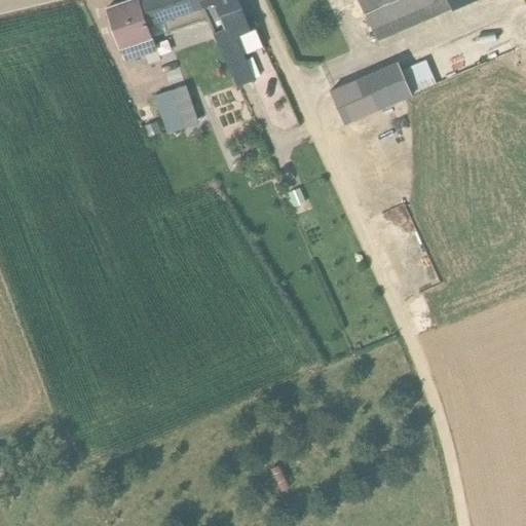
[(138,0),(133,0),(107,9),(115,34),(113,35),(118,50),(120,50),(125,62),(155,51),(148,27),(138,0)]
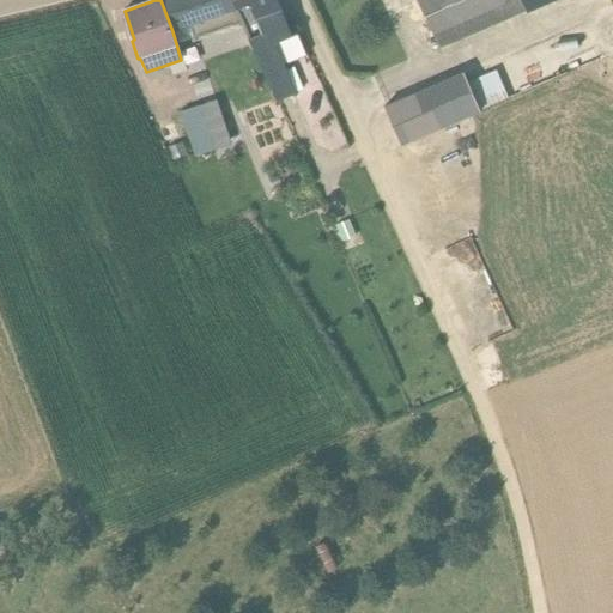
[(194,38),(243,22),(235,0),(178,0),(180,1),(167,6),(163,0),(161,0),(173,31),(189,26),(194,38)]
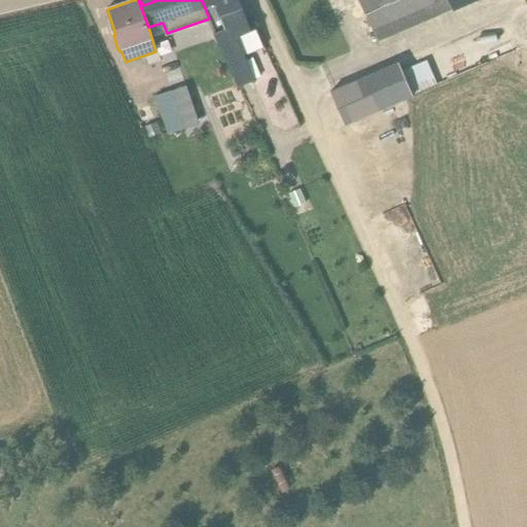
[(202,0),(209,19),(239,88),(254,81),(238,36),(250,31),(238,0),(202,0)]
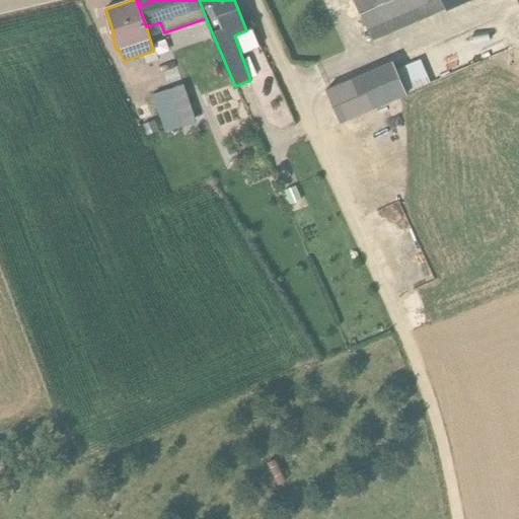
[(352,0),(360,15),(391,0),(352,0)]
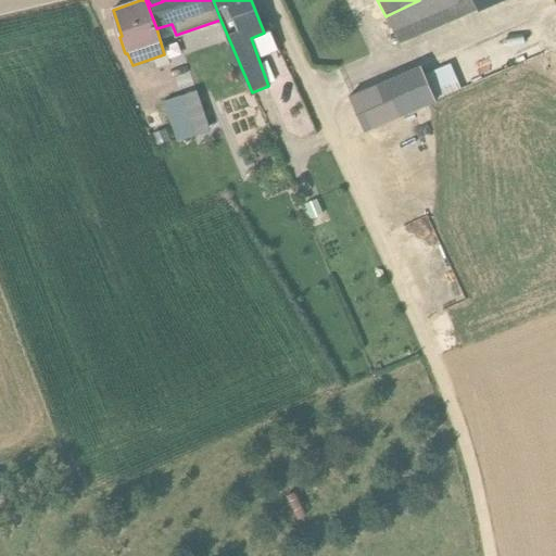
[(419,0),(386,16),(399,43),(501,0),(419,0)]
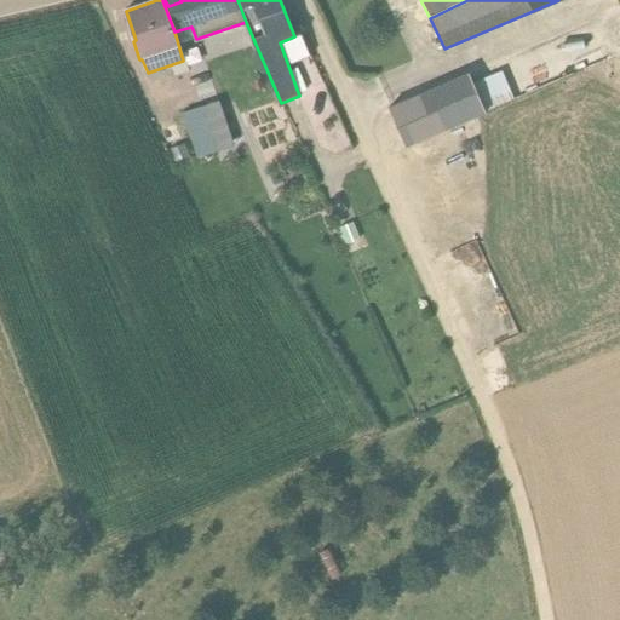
[(468,75),(389,109),(405,147),(514,99),(501,73),(472,85),(468,75)]
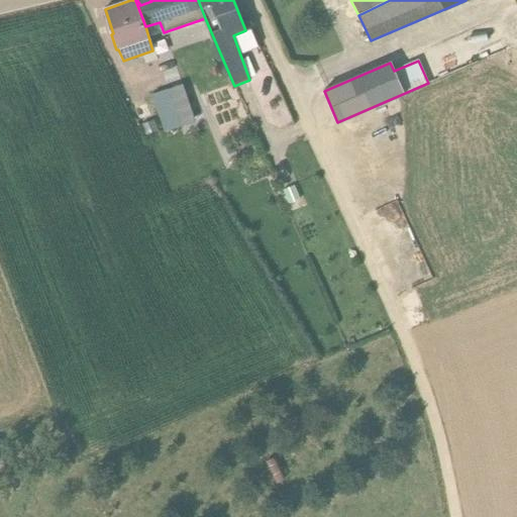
[(195,123),(182,85),(167,90),(180,127),(195,123)]
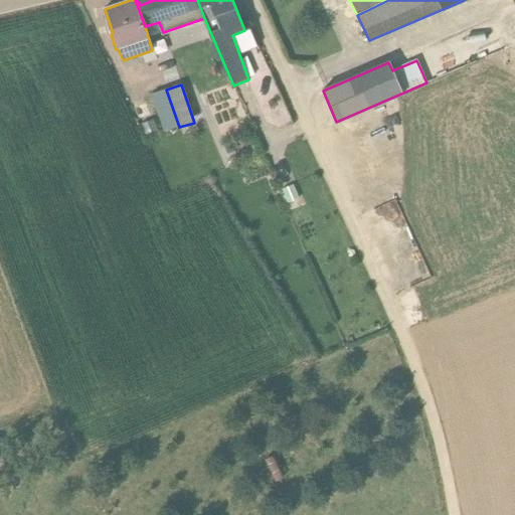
[(166,90),(150,95),(163,132),(179,127),(166,90)]
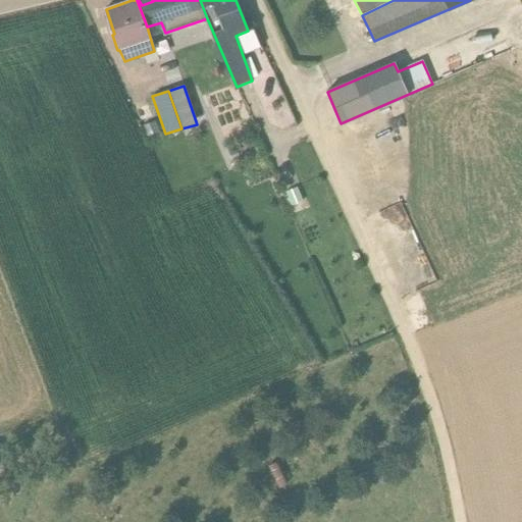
All buildings are outlined.
